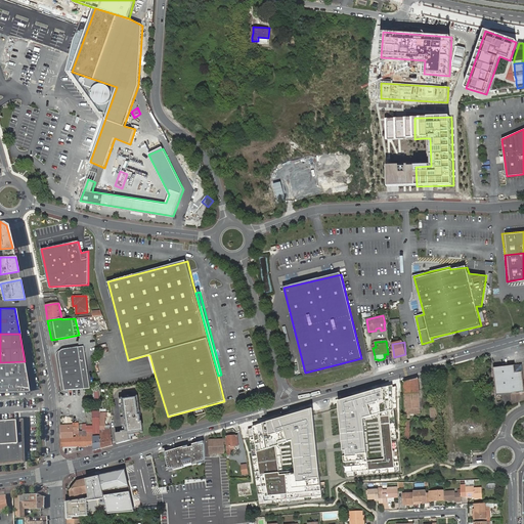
[(59,357),(64,390),(71,389),(82,389),(91,388),(84,347),(70,349),(66,349),(63,350),(62,350),(61,351),(60,352),(60,353),(59,354),(59,356),(59,357)]
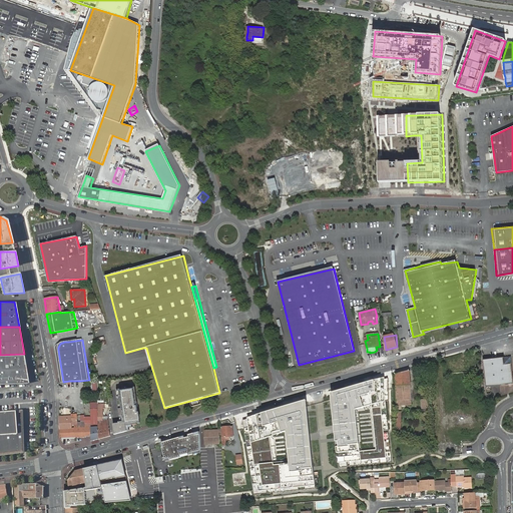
[(0,355),(0,384),(29,383),(24,354),(0,355)]
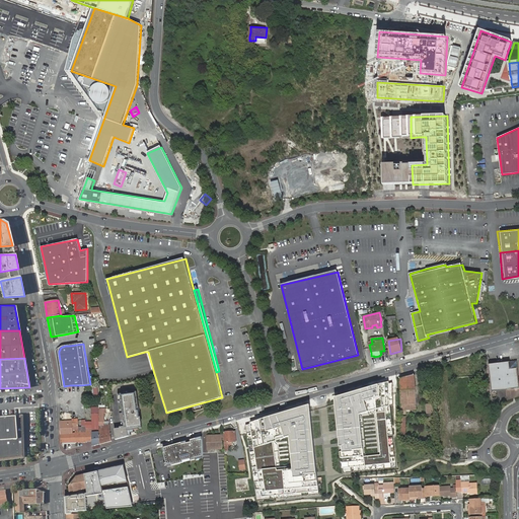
[(487,365),(490,391),(518,388),(515,362),(487,365)]
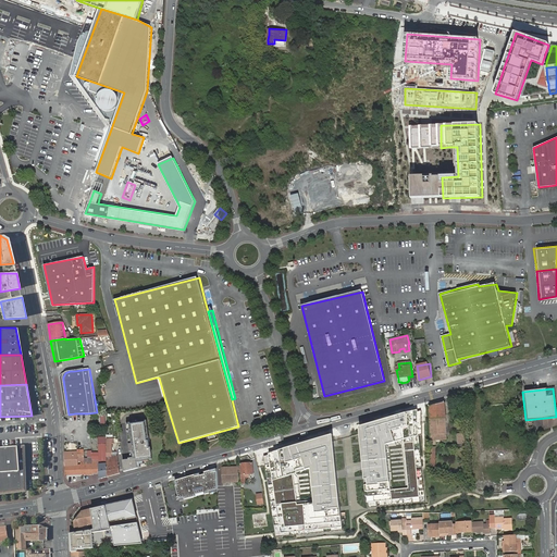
[(445,401),(430,406),(431,441),(447,440),(445,401)]
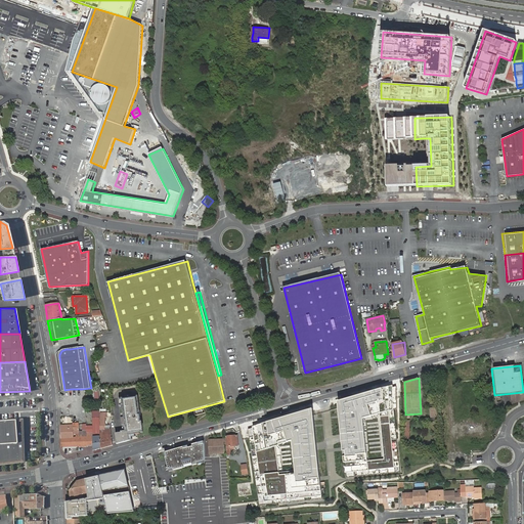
[(385,388),(338,401),(339,417),(340,418),(341,434),(342,438),(342,442),(343,447),(343,449),(343,453),(344,457),(344,461),(345,466),(345,468),(345,473),(346,478),(400,472),(394,410),(397,408),(396,385),(393,386),(389,387),(385,388)]
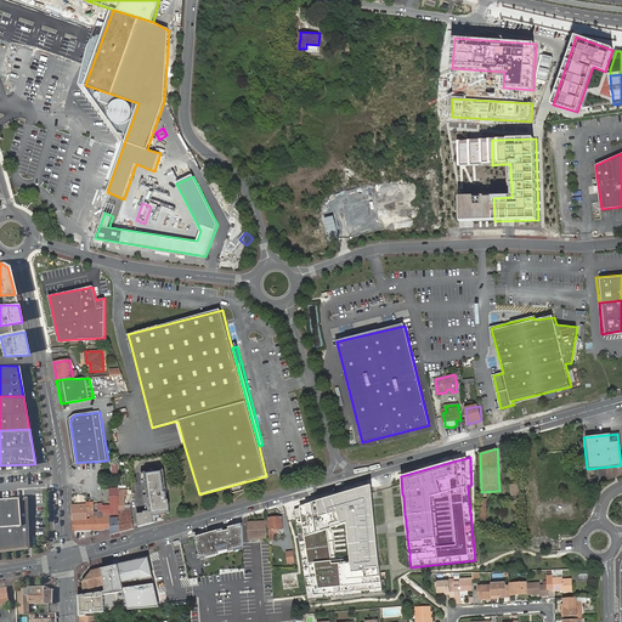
[(139,527),(150,524),(158,522),(157,518),(158,518),(158,515),(167,514),(167,513),(170,513),(164,469),(156,470),(141,473),(147,512),(145,512),(145,513),(137,514),(139,527)]
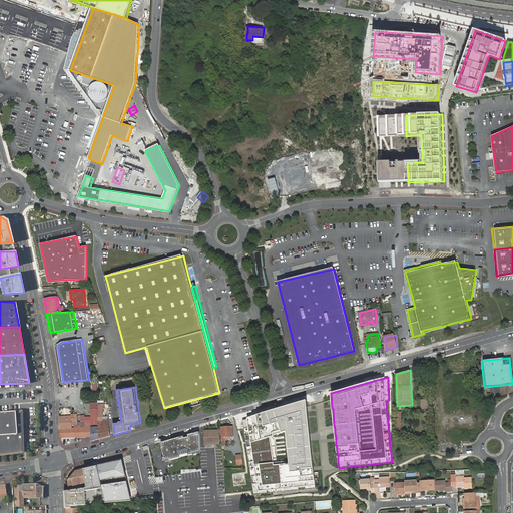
[(421,400),(422,409),(428,408),(429,408),(429,400),(421,400)]
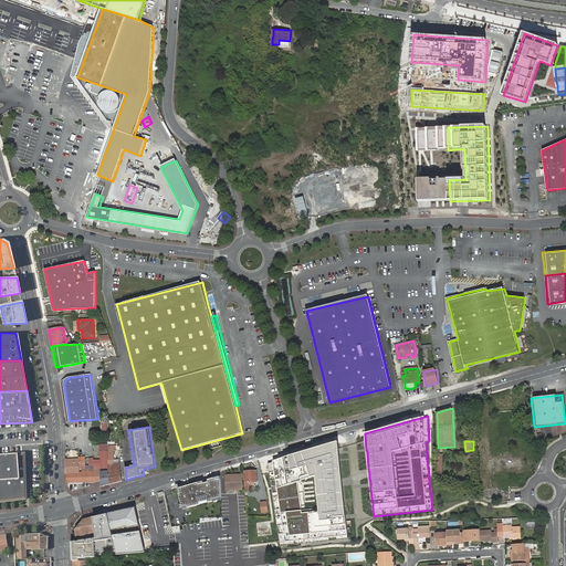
[(274,462),(269,463),(281,545),(349,540),(348,535),(347,517),(344,482),(341,452),(339,442),(285,459),(280,461),(274,462)]
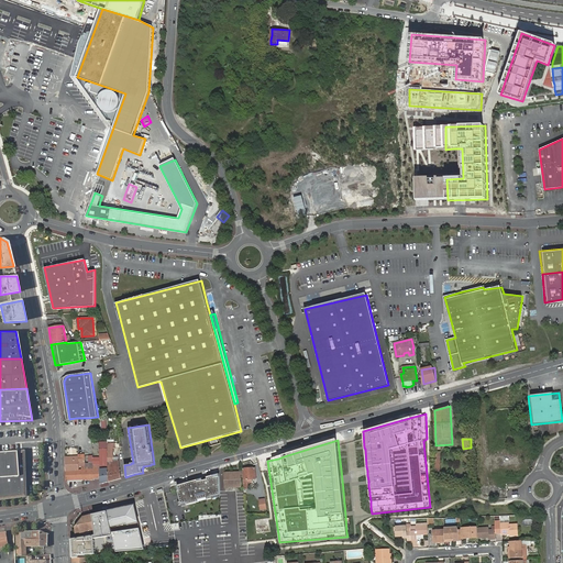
[(0,499),(25,497),(23,450),(0,452),(0,499)]
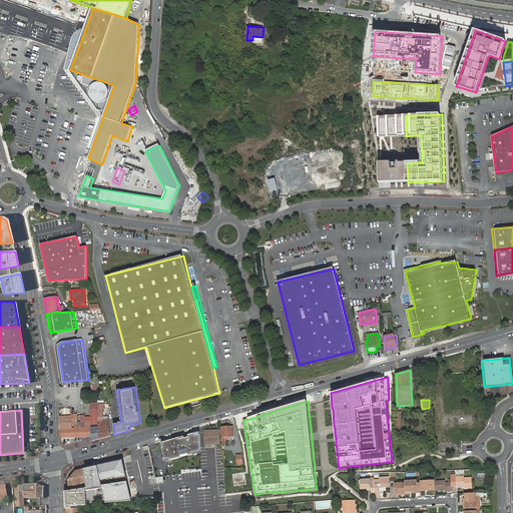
[(72,415),(59,416),(60,429),(72,429),(72,425),(72,415)]
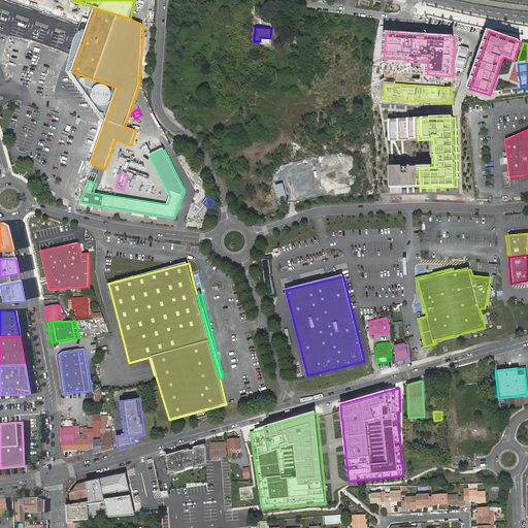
[(101,452),(113,449),(111,432),(106,432),(106,428),(101,429),(101,438),(101,452)]
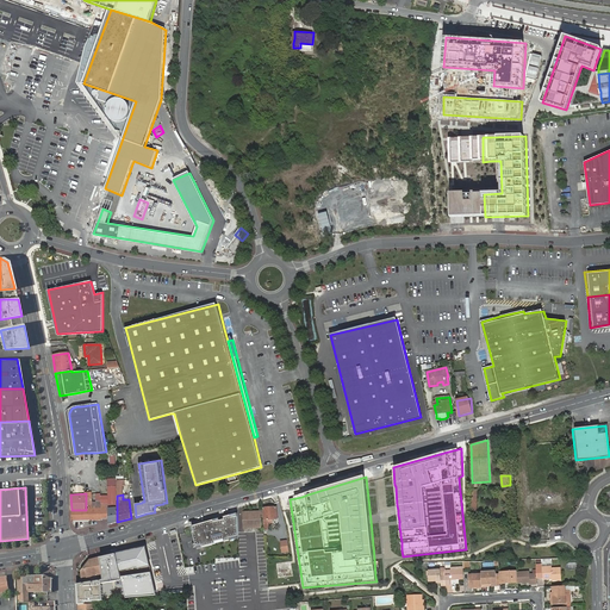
[(86,510),(72,510),(72,521),(110,520),(110,508),(109,504),(101,504),(101,500),(97,502),(93,502),(93,505),(86,505),(86,510)]
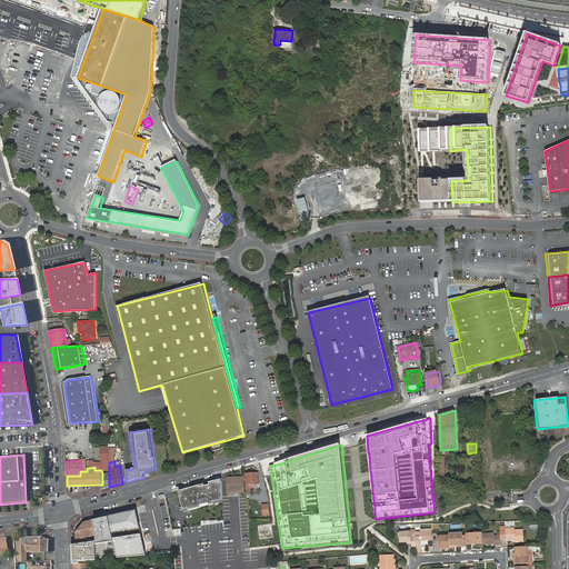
[(246,473),(247,493),(251,493),(250,487),(255,487),(255,485),(259,483),(258,472),(246,473)]
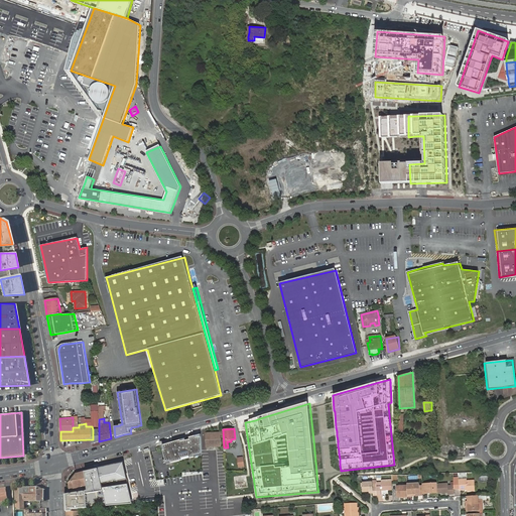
[(206,432),(206,446),(214,446),(213,432),(206,432)]
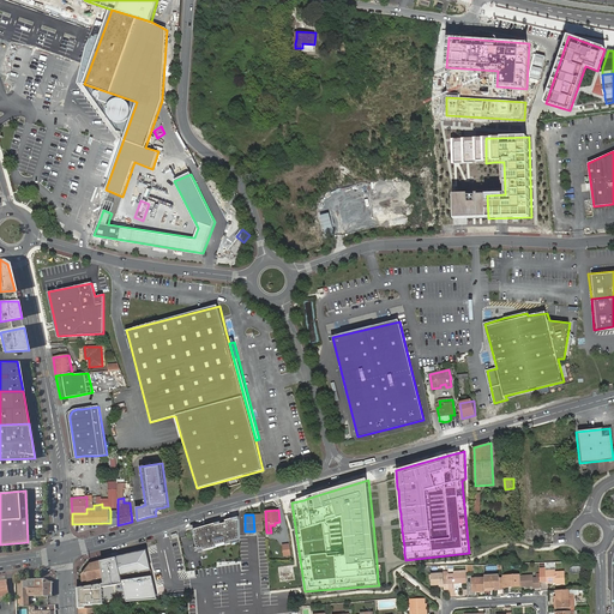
[(253,515),(254,531),(263,531),(263,515),(253,515)]
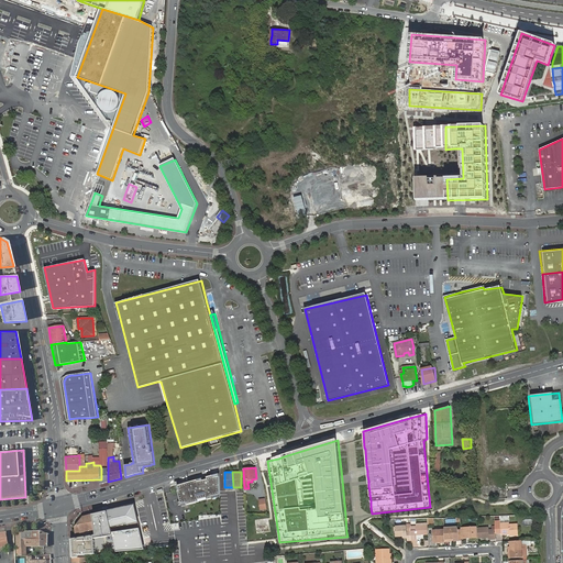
[(220,474),(177,486),(180,496),(183,506),(220,496),(220,492),(220,474)]
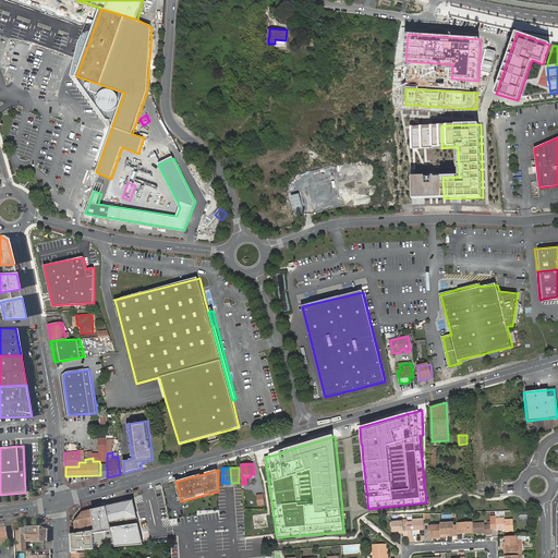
[(112,531),(116,547),(144,545),(140,523),(133,500),(112,505),(106,506),(106,507),(112,531)]
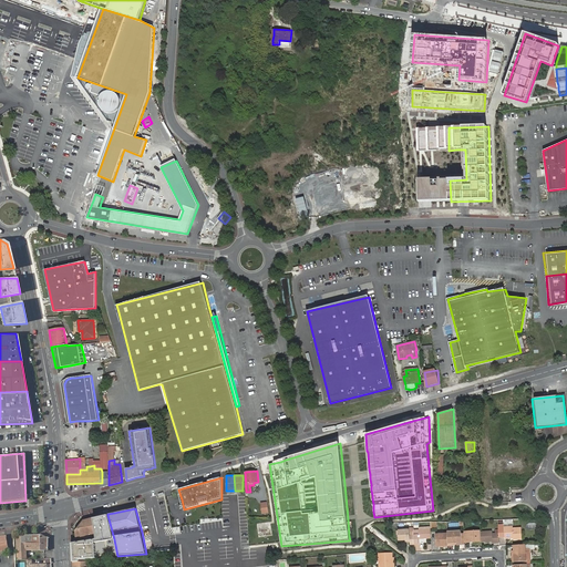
[(107,515),(93,519),(96,535),(96,539),(94,539),(95,543),(114,539),(107,515)]
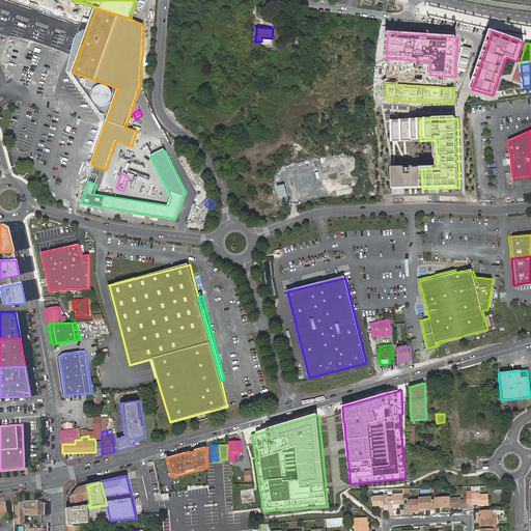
[(87,486),(87,484),(78,486),(71,498),(72,504),(83,502),(90,501),(87,486)]
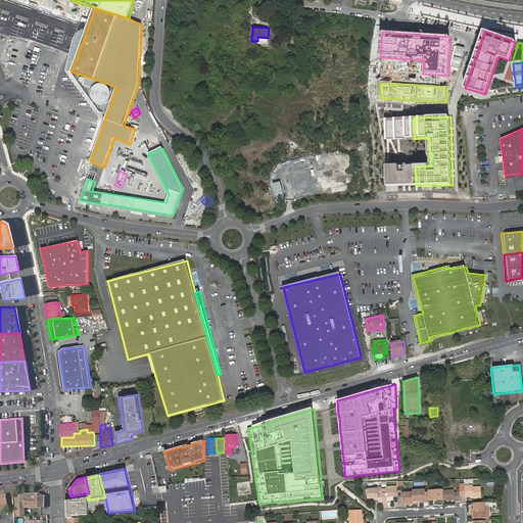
[(229,480),(230,489),(242,488),(242,480),(229,480)]
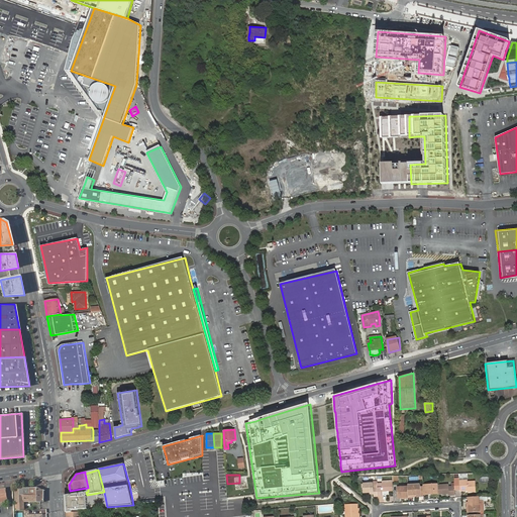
[(460,480),(461,491),(470,490),(470,492),(478,491),(477,481),(469,481),(469,480),(460,480)]
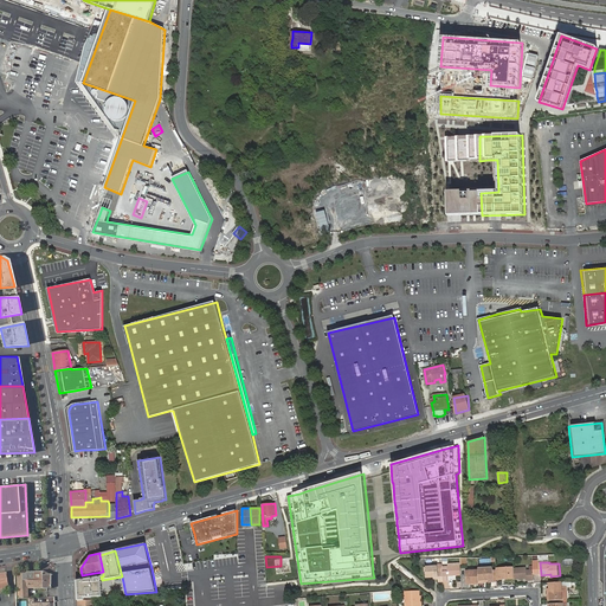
[(443,580),(443,566),(438,566),(438,565),(426,565),(427,577),(434,575),(438,575),(439,577),(439,580),(443,580)]
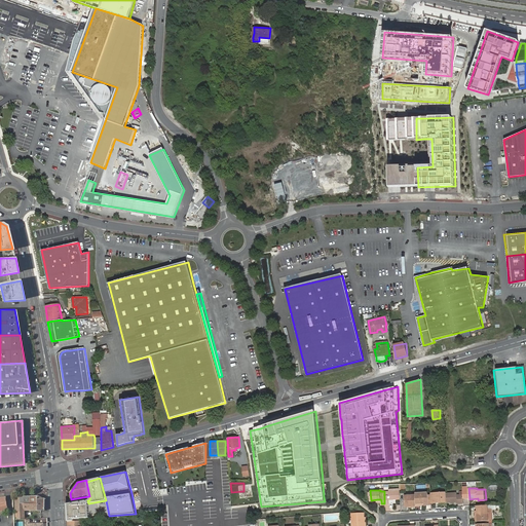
[(400,498),(400,490),(384,491),(384,503),(389,502),(389,498),(400,498)]
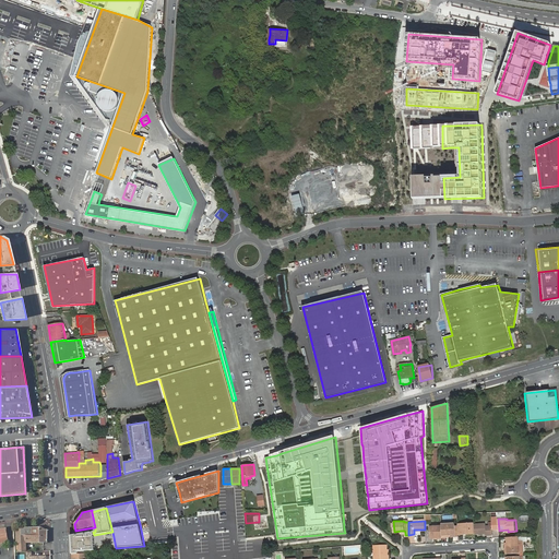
[(454,523),(440,523),(440,525),(441,535),(450,535),(450,536),(454,536),(454,523)]
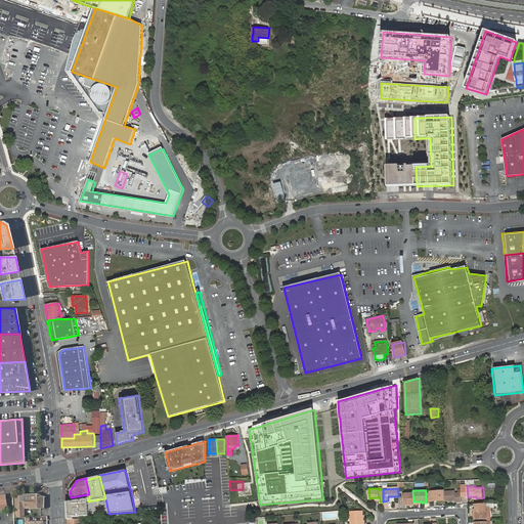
[(443,490),(429,490),(429,498),(438,498),(438,500),(443,499),(443,490)]
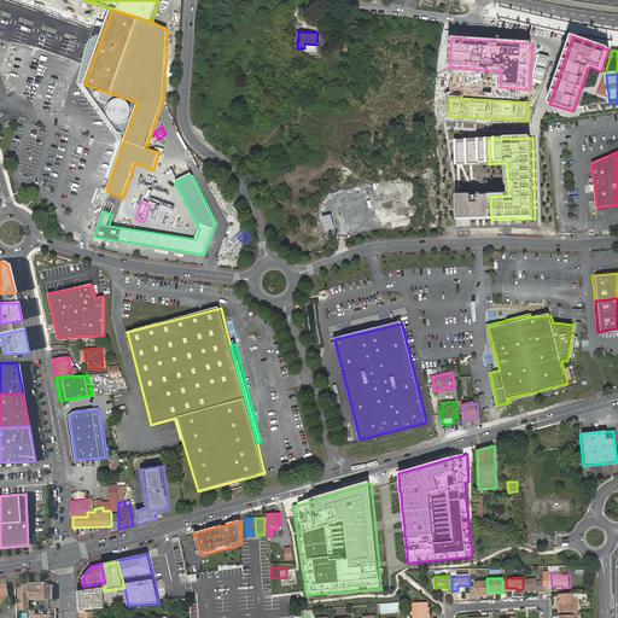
[(546,590),(544,581),(538,582),(537,578),(524,579),(525,589),(538,589),(538,592),(546,590)]
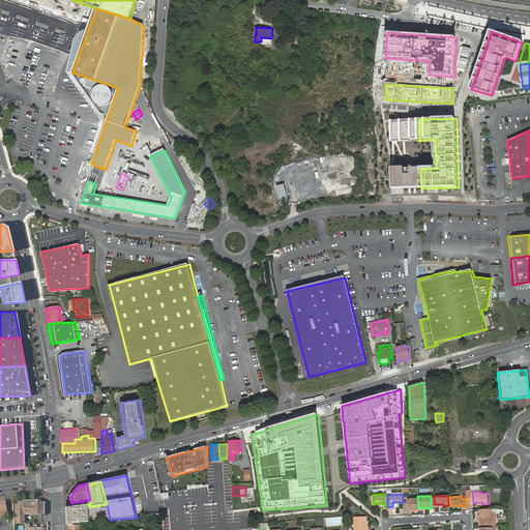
[(233,507),(256,507),(256,499),(233,498),(233,507)]
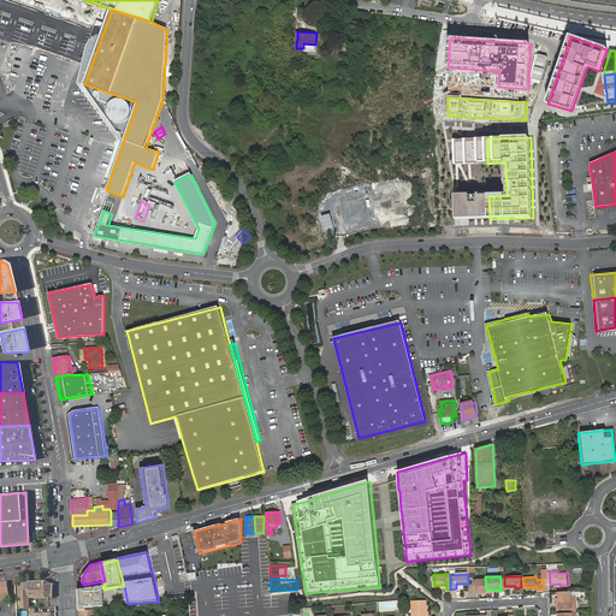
[(474,592),(486,592),(486,590),(485,579),(473,579),(474,592)]
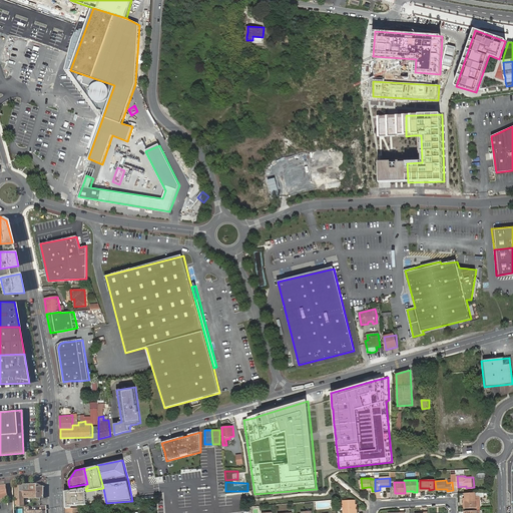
[(35,484),(15,484),(15,505),(23,505),(23,498),(35,497),(35,484)]
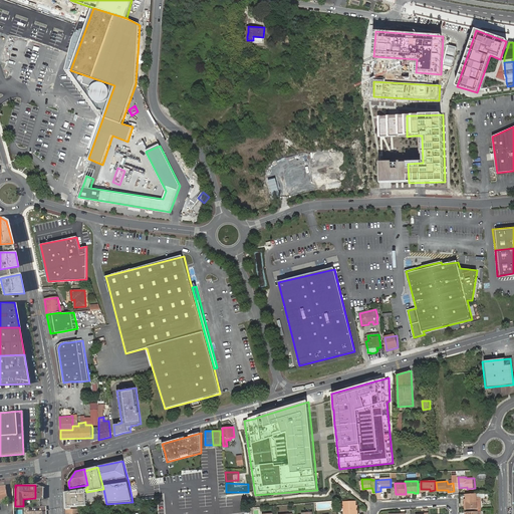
[(86,492),(85,489),(66,491),(67,509),(71,509),(71,507),(87,506),(86,492)]
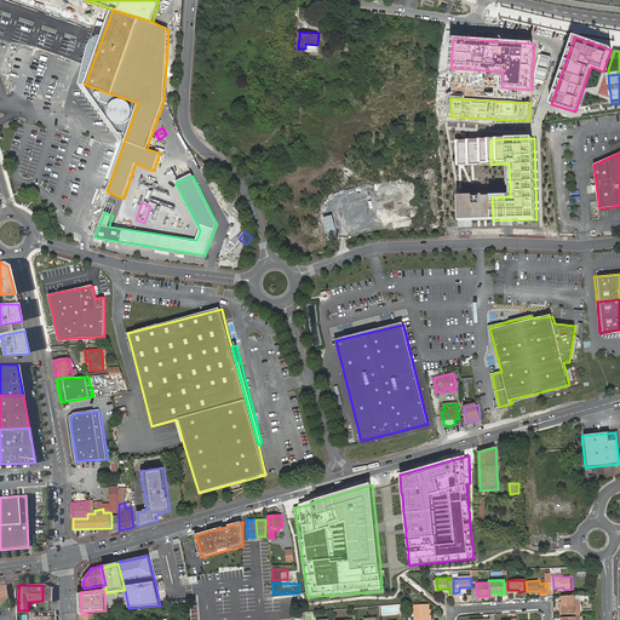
[(575,601),(575,595),(562,596),(563,602),(563,607),(561,606),(562,612),(581,610),(580,601),(575,601)]
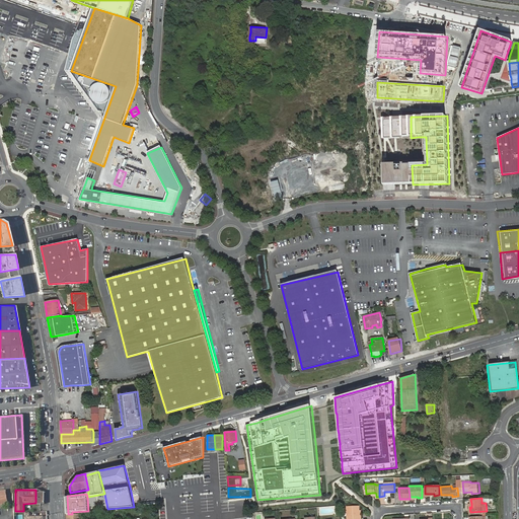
[(359,516),(359,510),(359,505),(347,506),(347,518),(360,518),(360,516),(359,516)]
